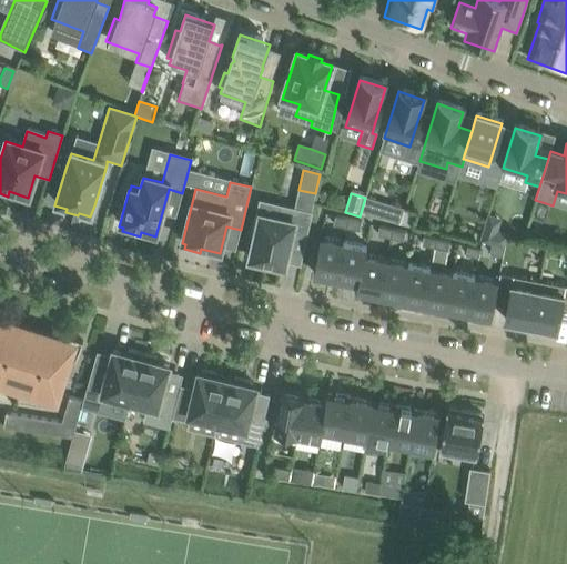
[(400,227),(404,211),(384,205),(378,220),(400,227)]
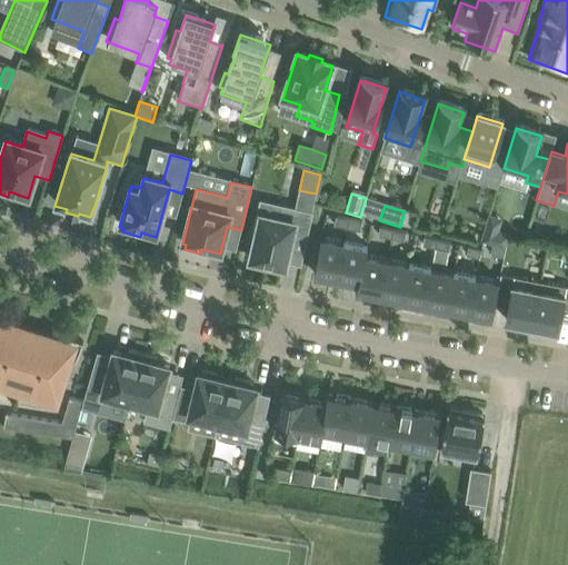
[(306,241),(312,214),(280,207),(278,221),(256,216),(251,236),(256,237),(250,261),(256,263),(255,267),(272,270),(273,267),(284,269),(291,238),(306,241)]
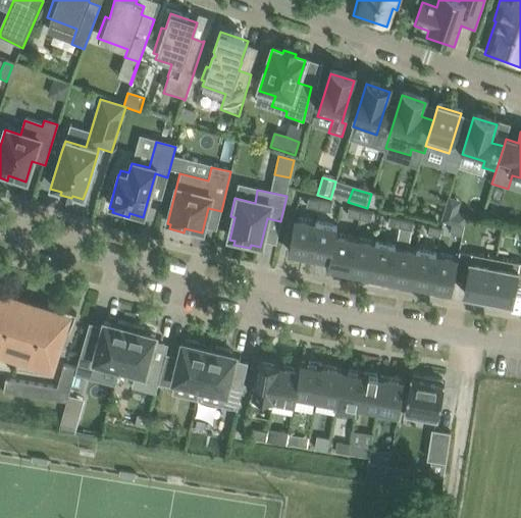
[(380,197),(371,194),(367,208),(376,210),(380,197)]
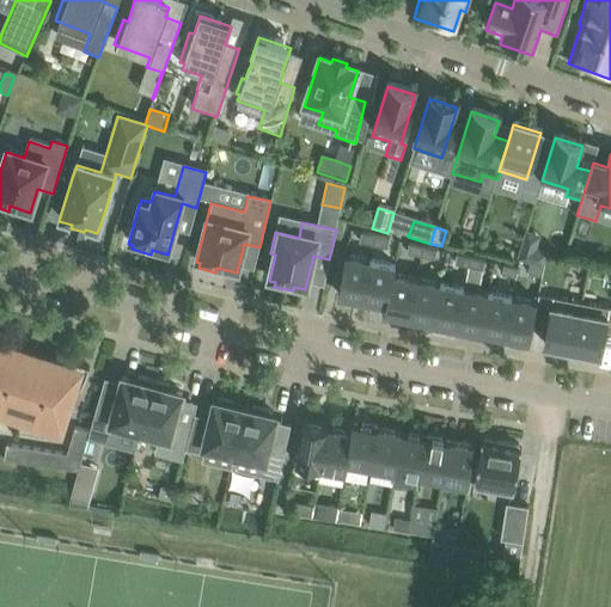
[(359,245),(372,249),(374,239),(360,235),(359,245)]
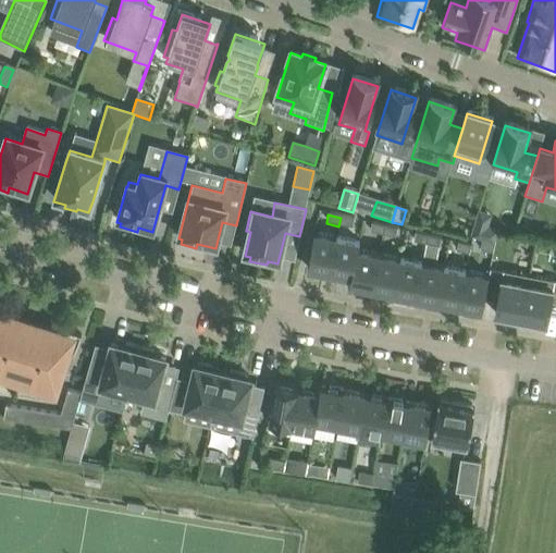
[(341,218),(338,226),(351,229),(354,220),(341,218)]
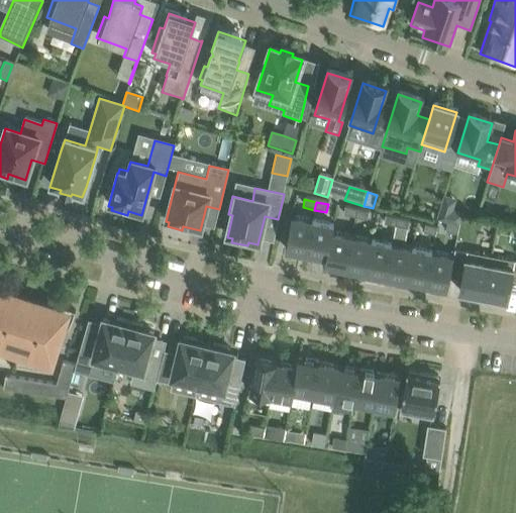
[(342,216),(354,219),(356,211),(344,208),(342,216)]
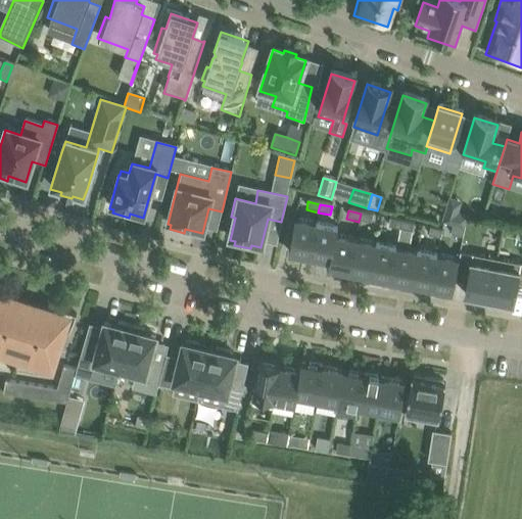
[(440,225),(452,228),(456,217),(444,213),(440,225)]
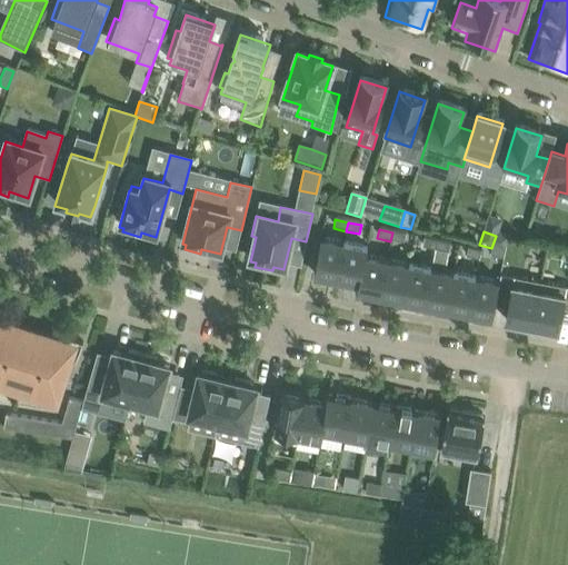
[(392,233),(390,241),(404,244),(406,235),(392,233)]
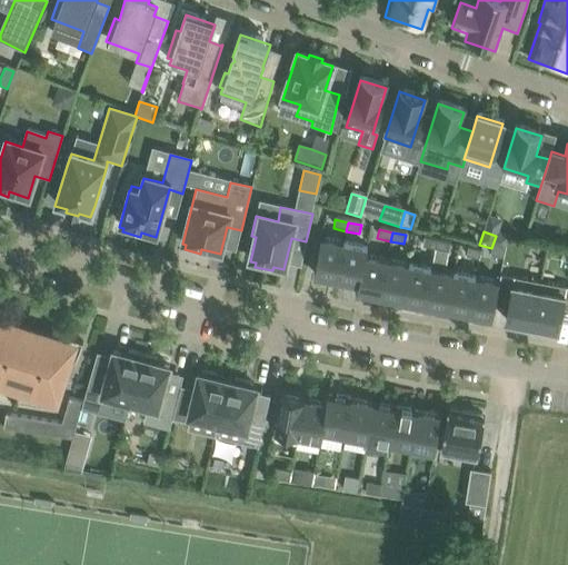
[(421,248),(435,251),(437,243),(424,239),(421,248)]
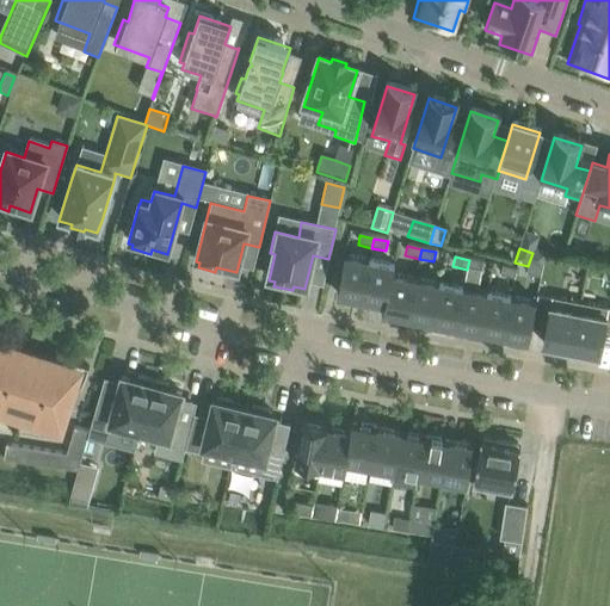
[(337,297),(362,302),(369,263),(344,258),(337,297)]
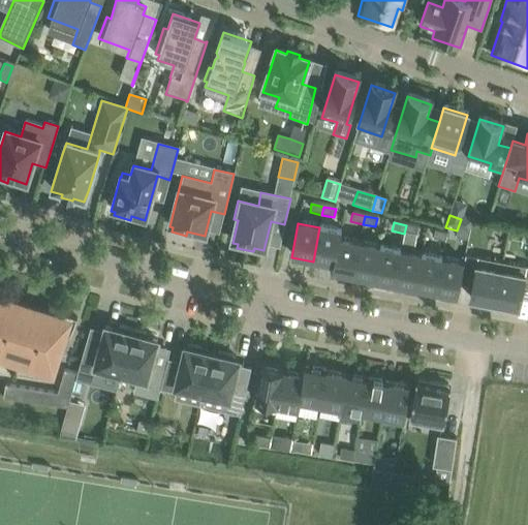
[(406,225),(404,234),(416,236),(417,228),(406,225)]
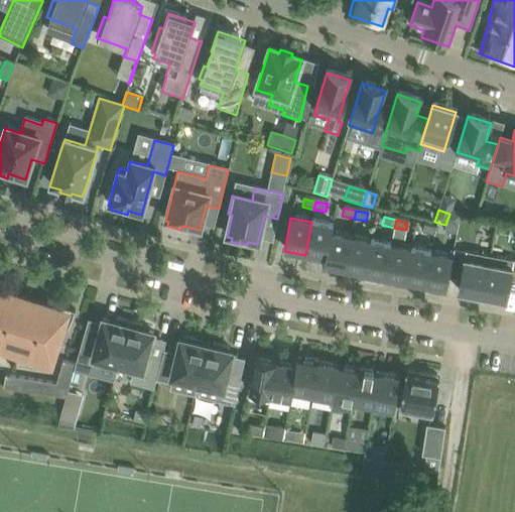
[(305,255),(325,259),(330,234),(331,234),(333,226),(311,222),(305,255)]
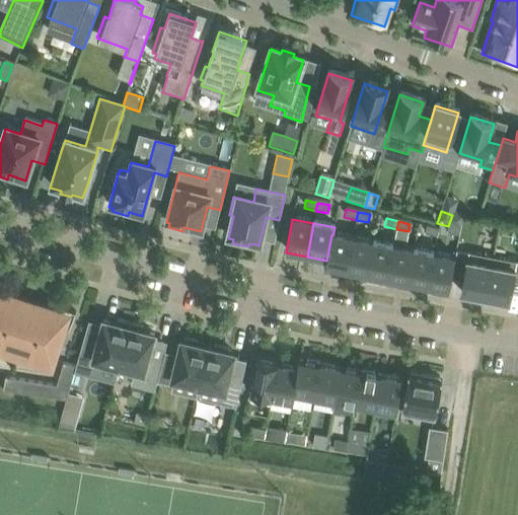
[(448,226),(447,234),(458,237),(460,229),(448,226)]
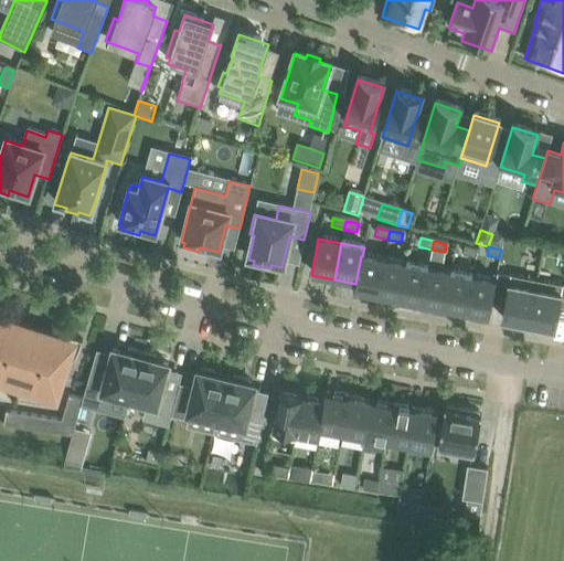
[(477,251),(465,247),(463,256),(475,260),(477,251)]
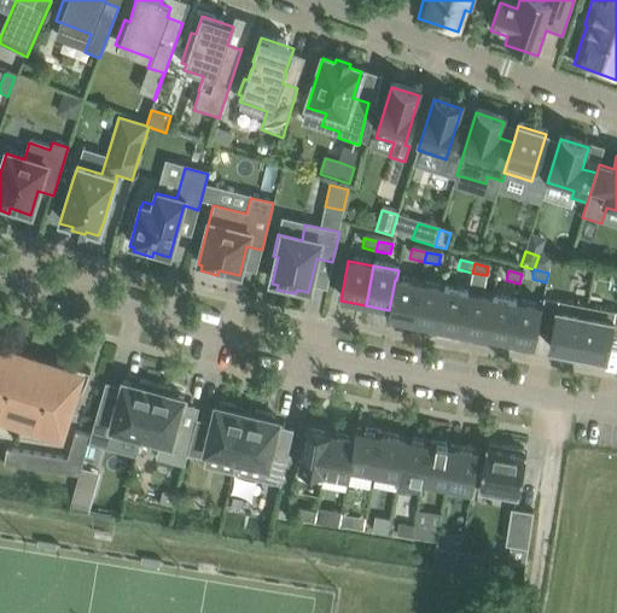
[(386,319),(412,325),(419,285),(396,280),(395,280),(389,310),(386,319)]
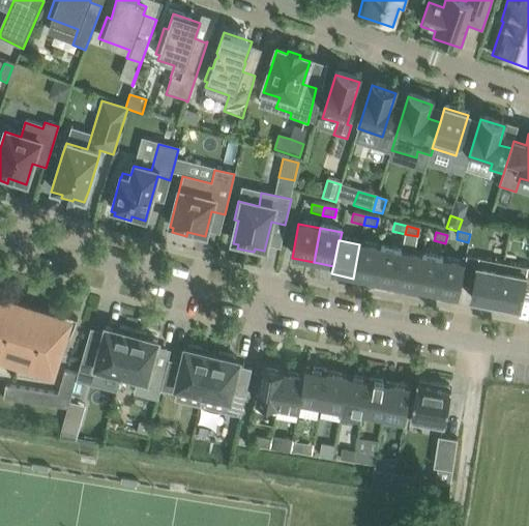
[(353,279),(374,282),(380,249),(359,244),(353,279)]
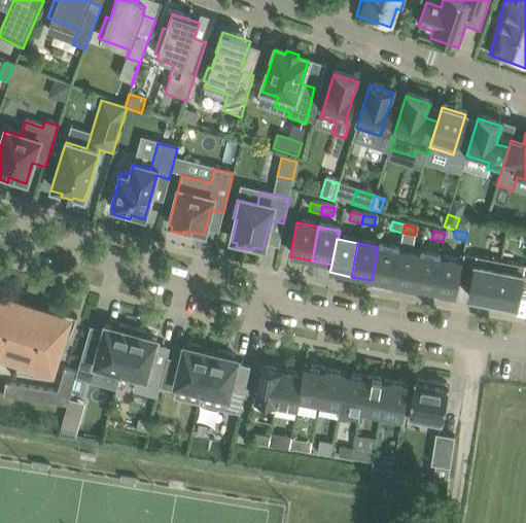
[(372,280),(392,284),(398,250),(378,247),(372,280)]
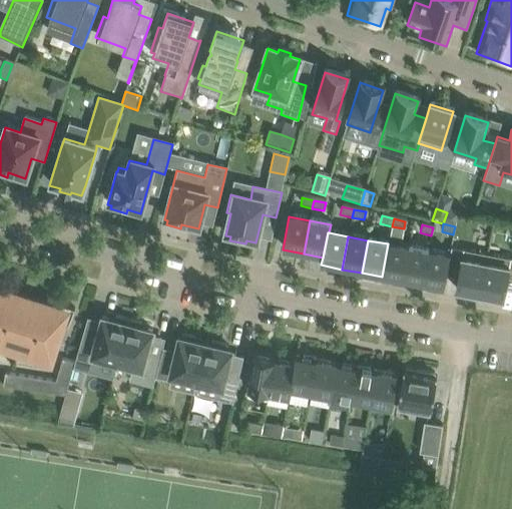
[(382,277),(402,281),(408,247),(388,243),(382,277)]
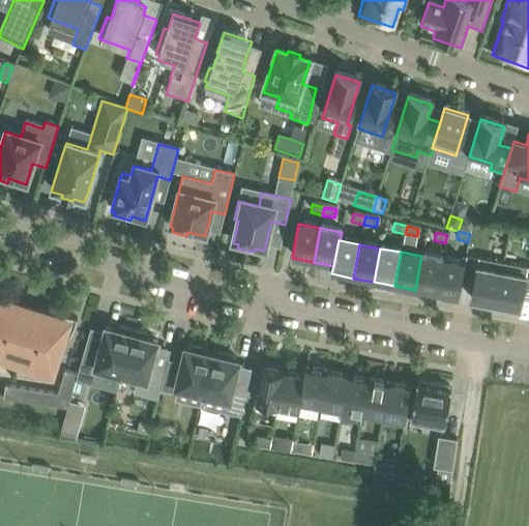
[(415,290),(436,294),(442,260),(421,256),(415,290)]
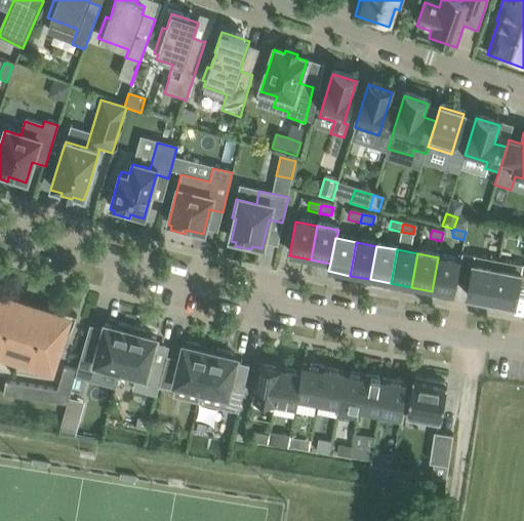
[(466,298),(489,303),(497,262),(466,255),(461,276),(470,278),(466,298)]
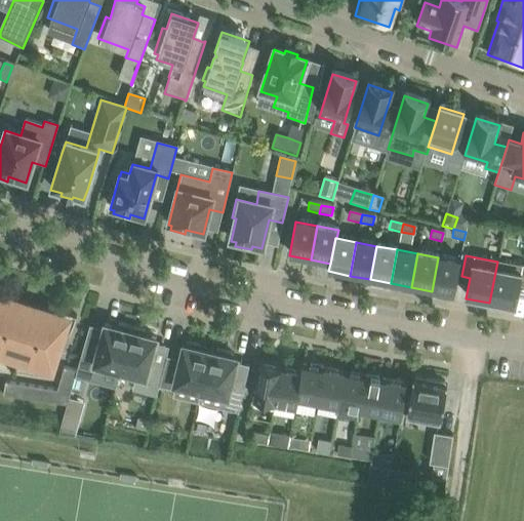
[(438,257),(432,291),(453,295),(459,262),(438,257)]
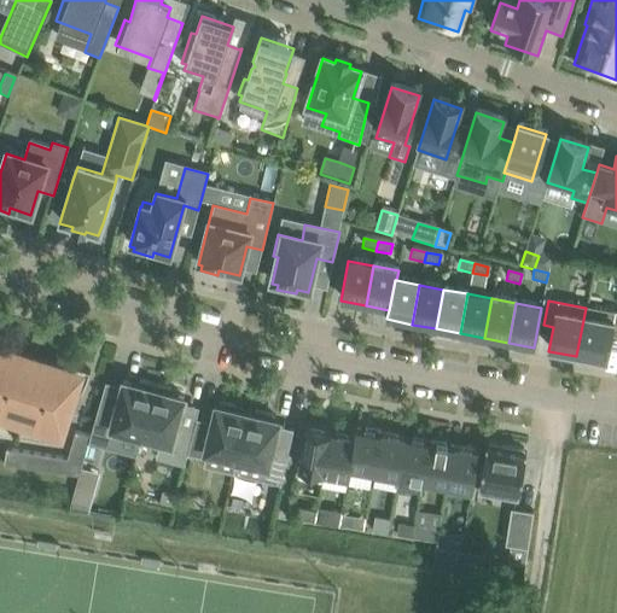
[(616,314),(586,308),(576,356),(605,362),(610,338),(616,338),(616,314)]
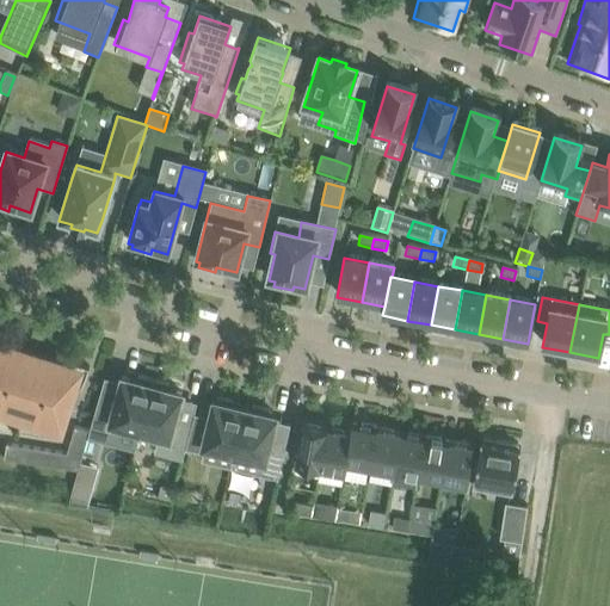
[(0,414),(61,436),(75,394),(79,395),(79,396),(80,396),(88,370),(66,363),(63,370),(59,369),(0,348),(0,414)]
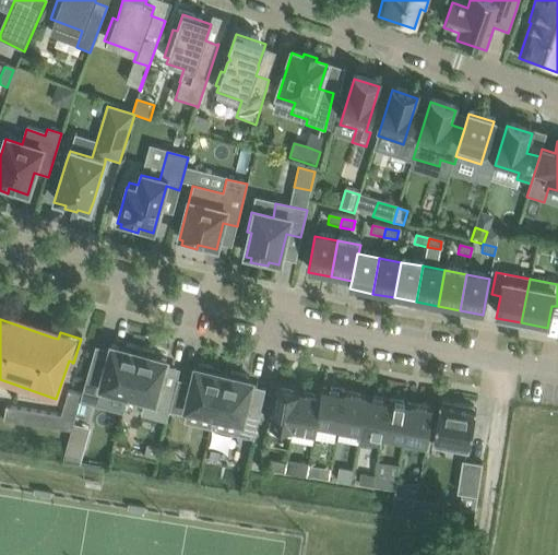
[(125,351),(110,347),(107,362),(92,357),(81,397),(80,402),(122,414),(127,397),(140,350),(126,346),(125,351)]
